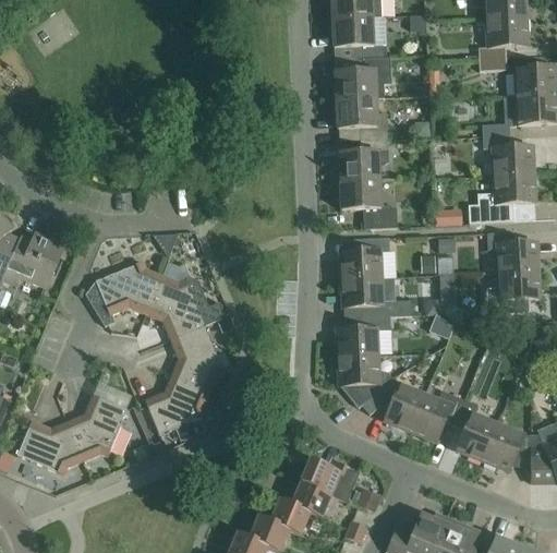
[(330,0),(333,19),(372,16),(371,2),(380,2),(380,0),(330,0)]
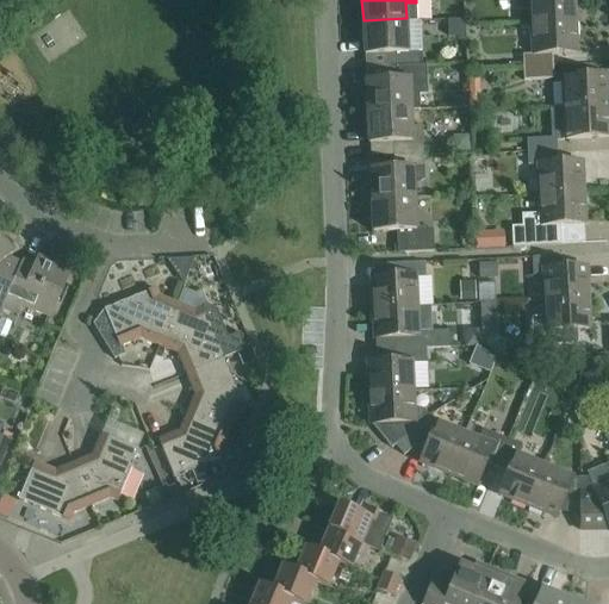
[(530,0),(532,20),(575,18),(573,0),(530,0)]
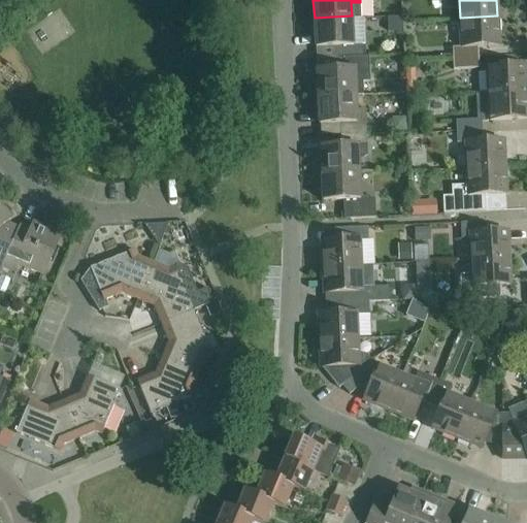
[(336,43),(337,55),(362,54),(362,41),(353,42),(352,15),(315,18),(316,43),(336,43)]
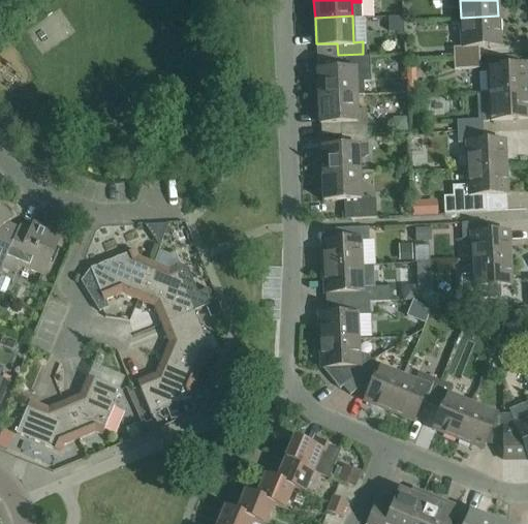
[(453,44),(454,55),(479,54),(478,43),(499,42),(498,16),(461,18),(462,43),(453,44)]
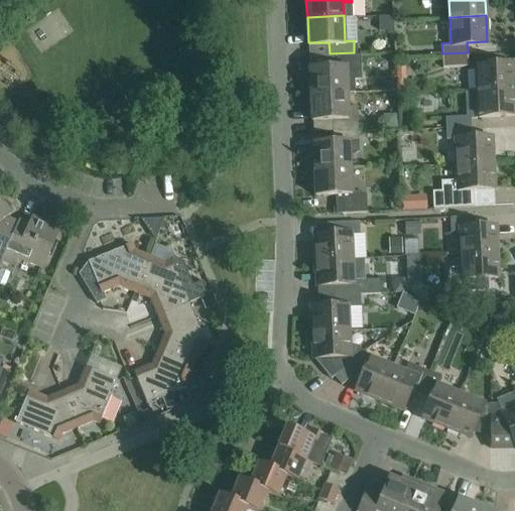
[(360,51),(354,52),(330,53),(330,65),(309,66),(310,92),(347,90),(355,90),(354,77),(361,77),(360,51)]
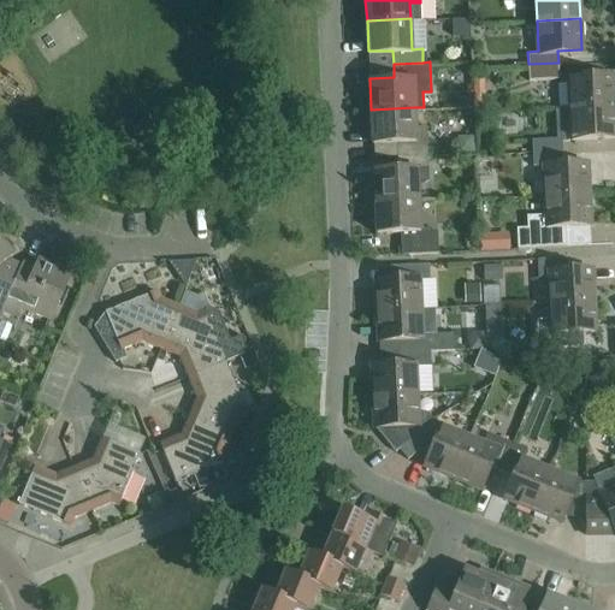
[(559,63),(528,64),(528,77),(559,76),(559,63)]
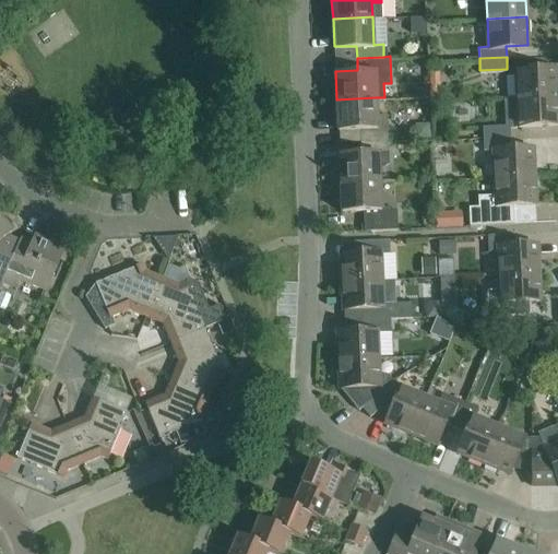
[(518,95),(556,94),(555,66),(515,67),(518,95)]
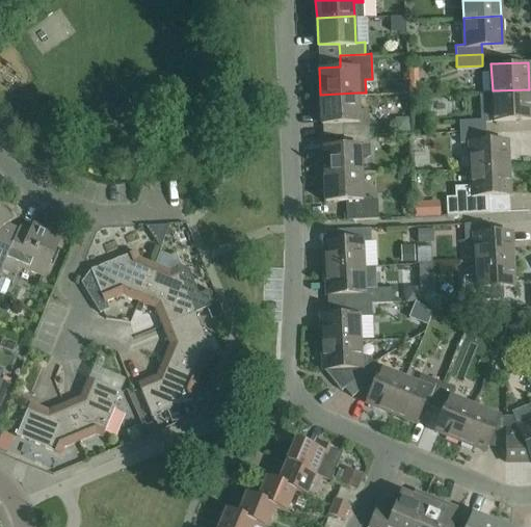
[(530,103),(529,89),(493,90),(494,117),(530,116),(530,103)]
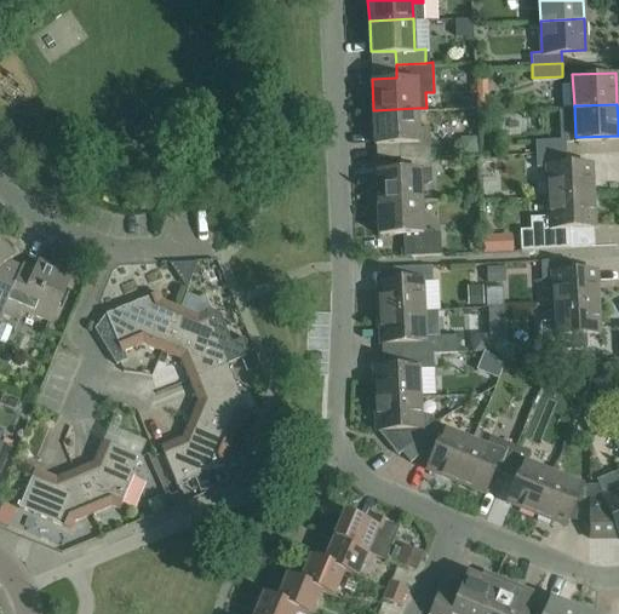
[(399,141),(400,154),(430,153),(429,124),(418,125),(417,108),(373,110),(376,142),(399,141)]
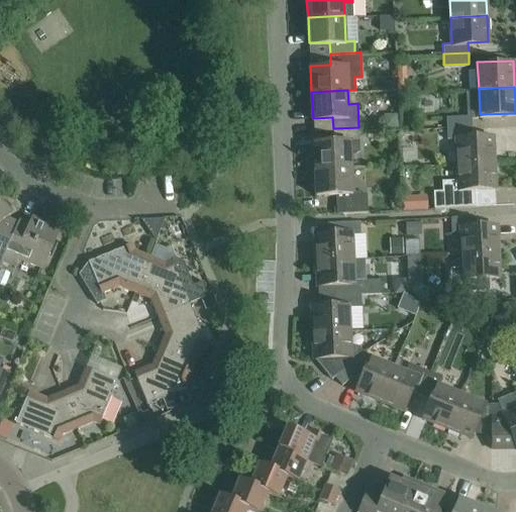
[(446,126),(472,125),(472,113),(446,114),(446,126)]
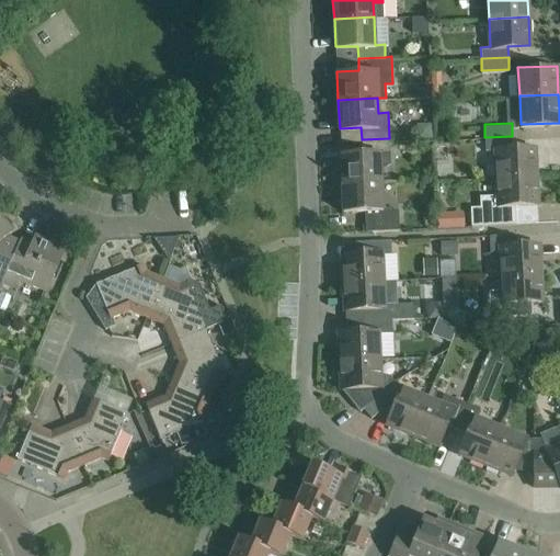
[(513,146),(512,136),(484,137),(486,148),(495,148),(496,176),(536,174),(535,145),(513,146)]
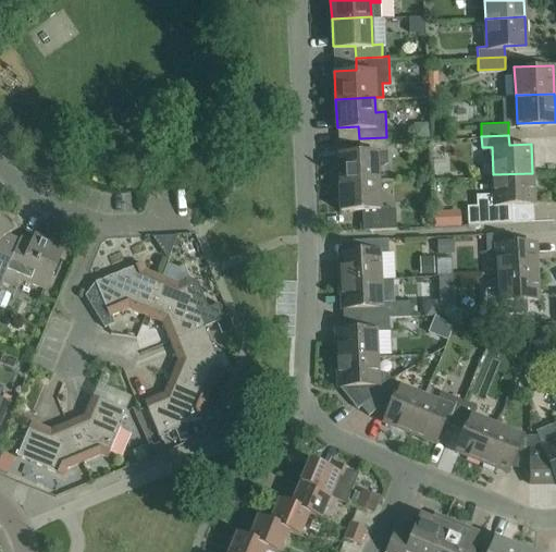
[(386,137),(359,138),(359,150),(338,151),(340,180),(379,179),(378,164),(380,164),(387,160),(386,137)]
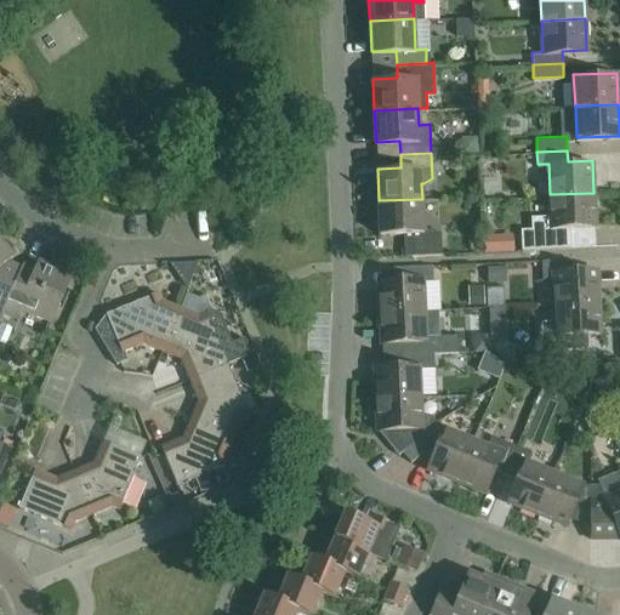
[(593,193),(550,194),(551,214),(532,215),(532,226),(521,227),(522,246),(593,243),(593,225),(595,225),(593,193)]
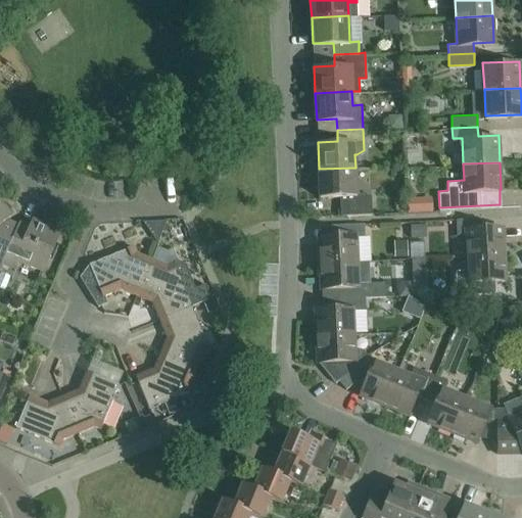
[(356,168),(319,169),(320,195),(345,194),(346,214),(372,212),(371,192),(357,193),(356,168)]
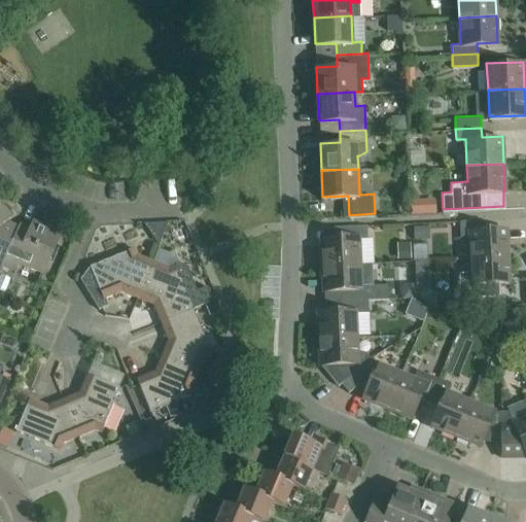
[(0,267),(2,263),(15,232),(19,223),(7,218),(11,214),(0,202),(0,267)]
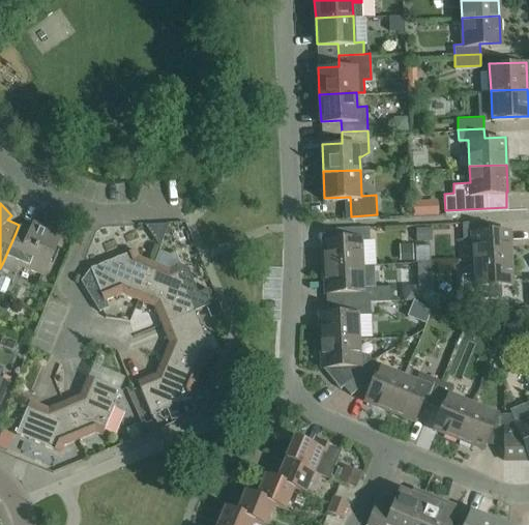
[(473,257),(510,256),(509,229),(489,230),(489,220),(463,221),(464,244),(473,244),(473,257)]
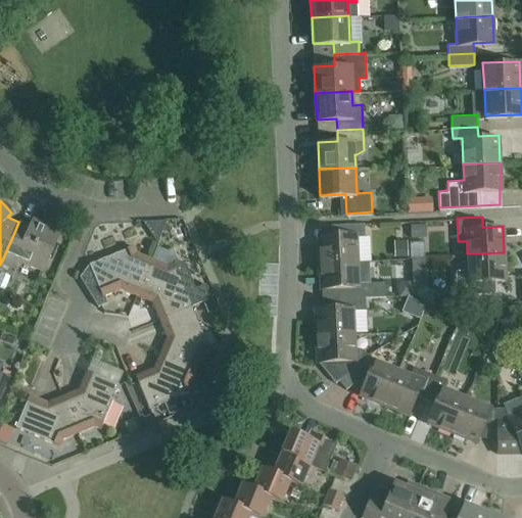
[(27,234),(15,230),(2,261),(14,266),(17,257),(43,268),(59,229),(33,218),(27,234)]
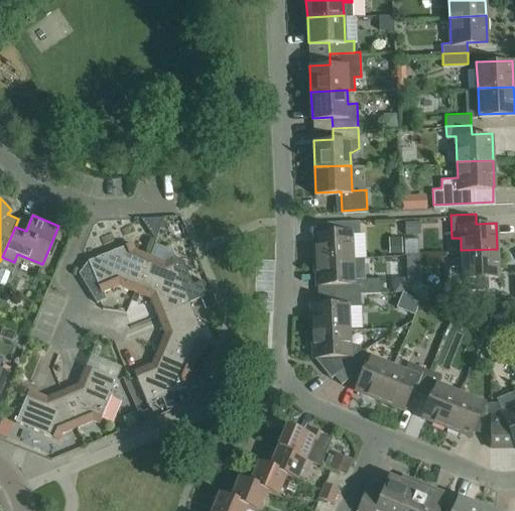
[(315,257),(352,256),(351,232),(360,232),(359,219),(335,220),(335,230),(314,231),(315,257)]
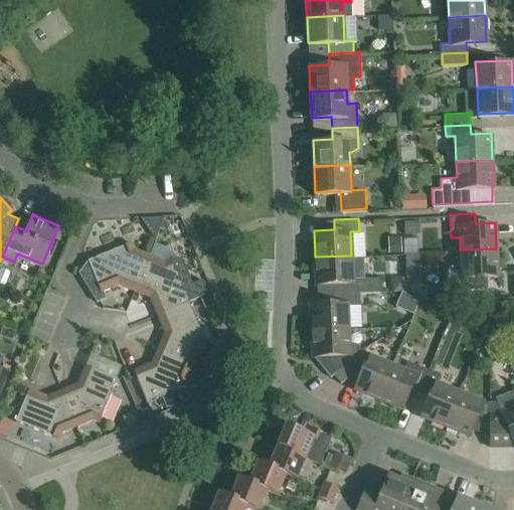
[(135,289),(149,252),(134,246),(131,239),(88,258),(78,271),(97,300),(107,296),(104,288),(119,282),(135,289)]
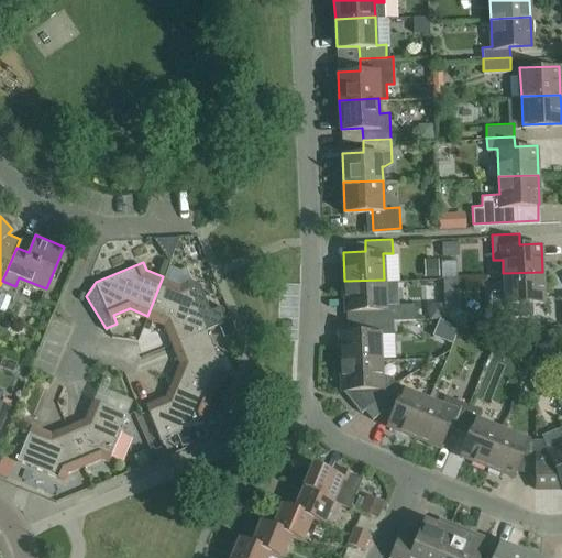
[(543,301),(542,272),(503,273),(504,288),(491,290),(492,316),(533,314),(533,301),(543,301)]
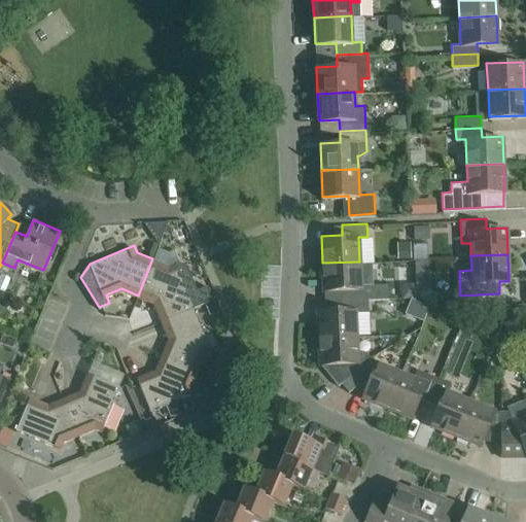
[(162,320),(194,306),(214,298),(209,285),(198,289),(187,265),(181,262),(176,264),(175,263),(169,266),(152,258),(138,296),(153,302),(162,320)]
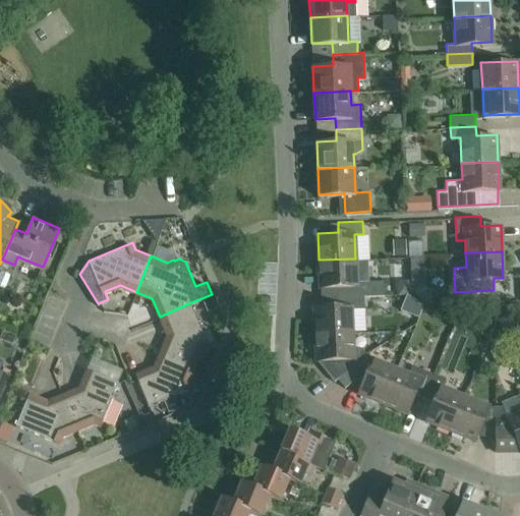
[(355,259),(319,260),(321,286),(322,286),(323,296),(363,294),(386,293),(386,279),(370,280),(370,274),(356,275),(355,259)]
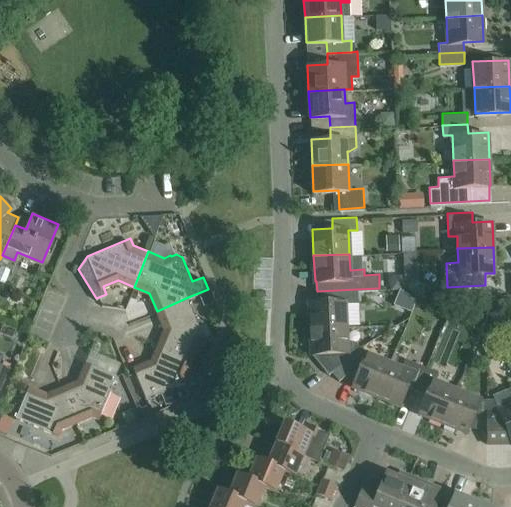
[(215,298),(211,288),(199,293),(203,303),(215,298)]
